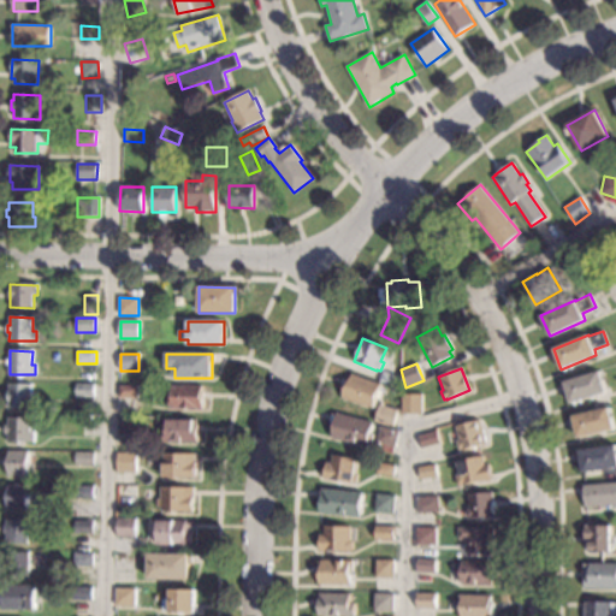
[(606,392),(570,403),(564,381),(599,371),(606,392)]
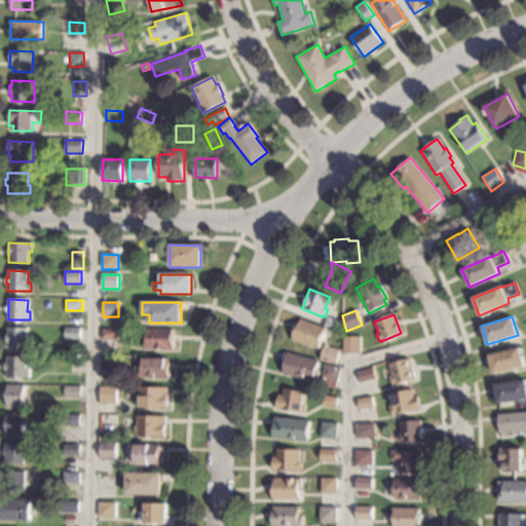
[(341,323),(338,331),(323,326),(326,317),(341,323)]
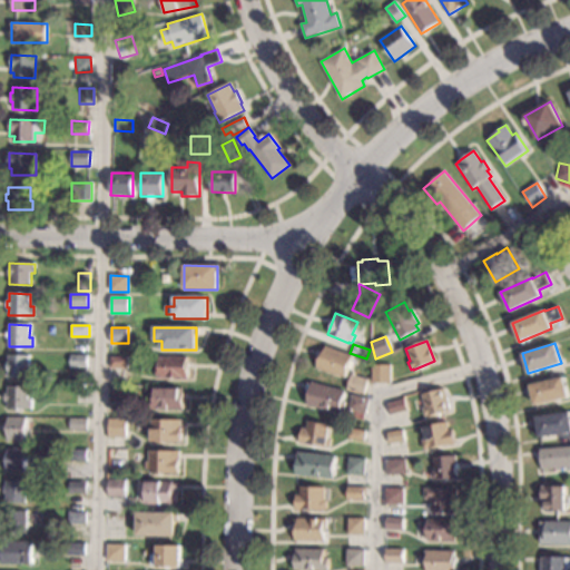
[(351,356),(350,361),(353,363),(351,370),(347,369),(344,377),(315,367),(321,351),(323,352),(324,347),(351,356)]
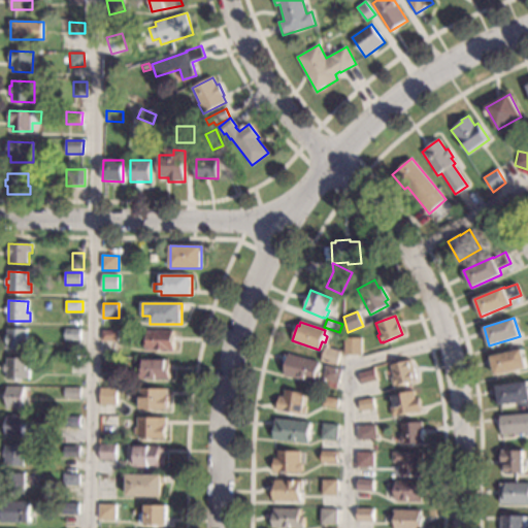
[(27,341),(30,341),(30,350),(7,350),(7,329),(27,330),(27,341)]
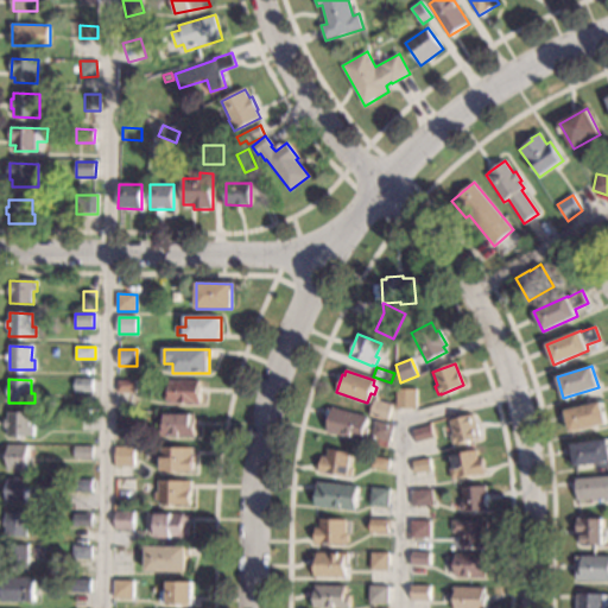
[(93,380),(93,392),(75,392),(75,379),(93,380)]
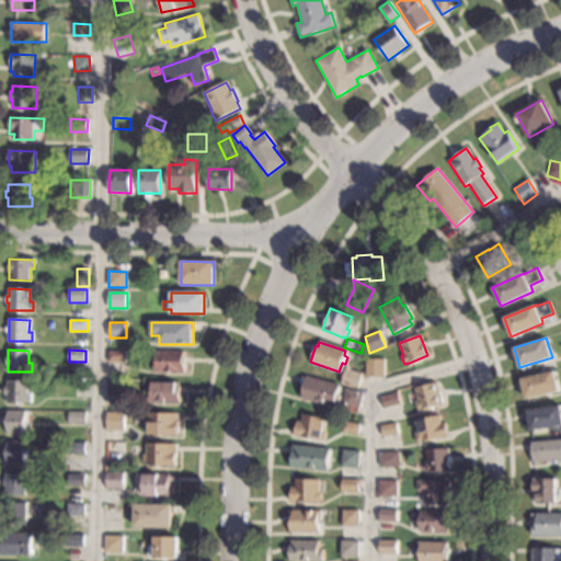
[(125,363),(109,362),(109,352),(125,352),(125,363)]
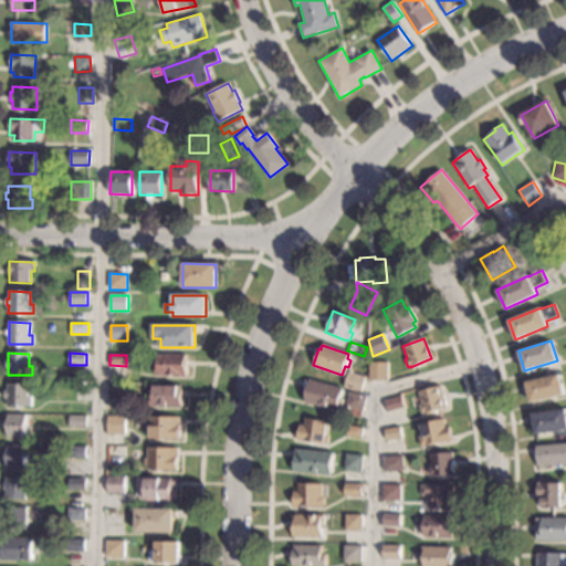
[(186,376),(155,375),(156,365),(158,365),(158,355),(187,356),(186,376)]
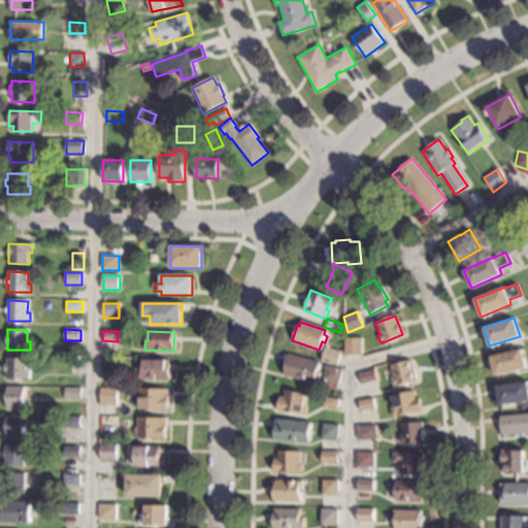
[(361,355),(343,355),(343,339),(361,338),(361,355)]
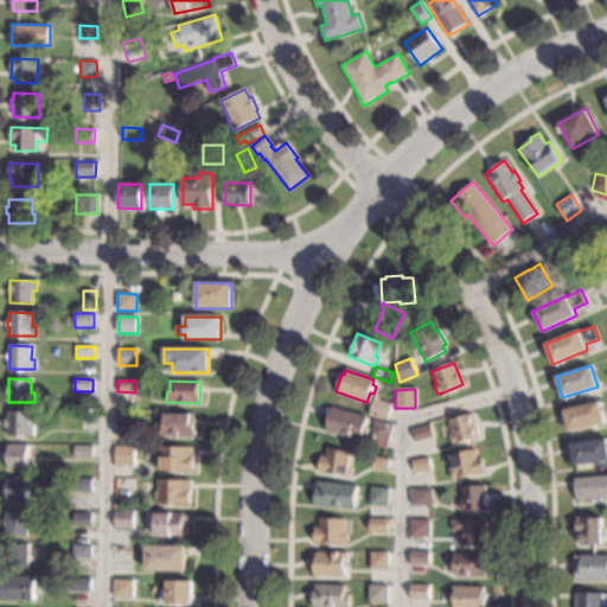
[(391,404),(387,421),(369,416),(374,400),(391,404)]
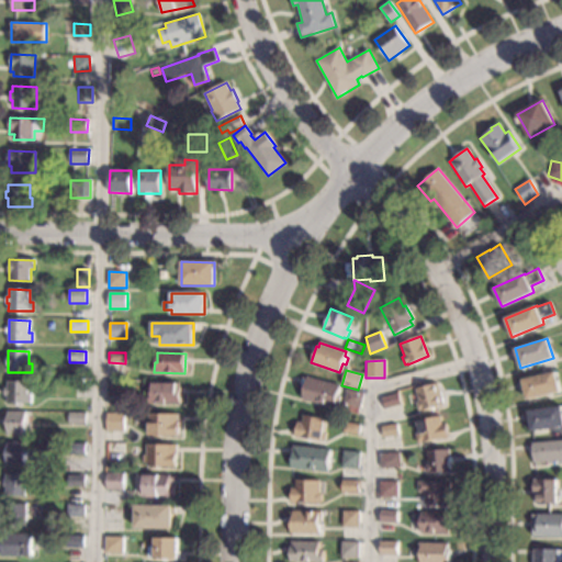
[(560,392),(527,400),(523,380),(555,372),(560,392)]
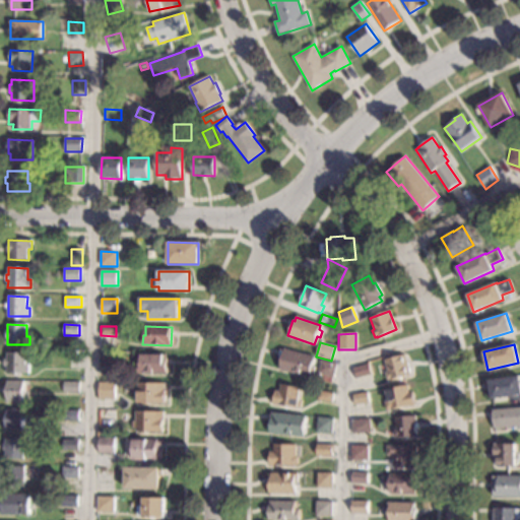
[(314,358),(309,377),(278,370),(283,349),(314,358)]
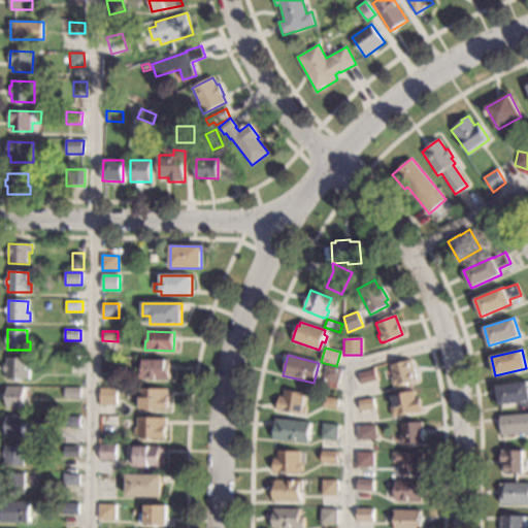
[(26,370),(29,370),(29,378),(7,378),(7,372),(4,372),(4,364),(6,364),(7,359),(27,359),(26,370)]
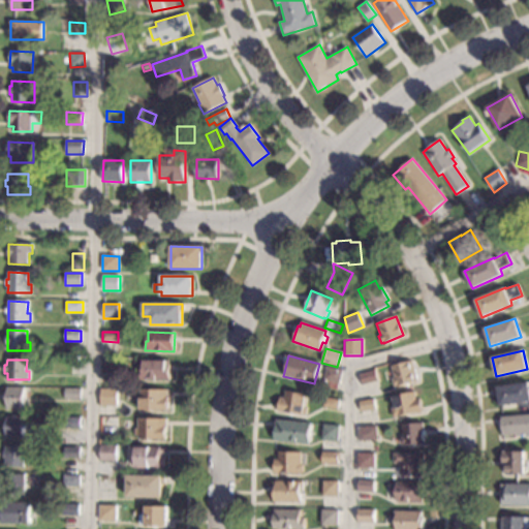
[(80,371),(65,371),(66,360),(80,361),(80,371)]
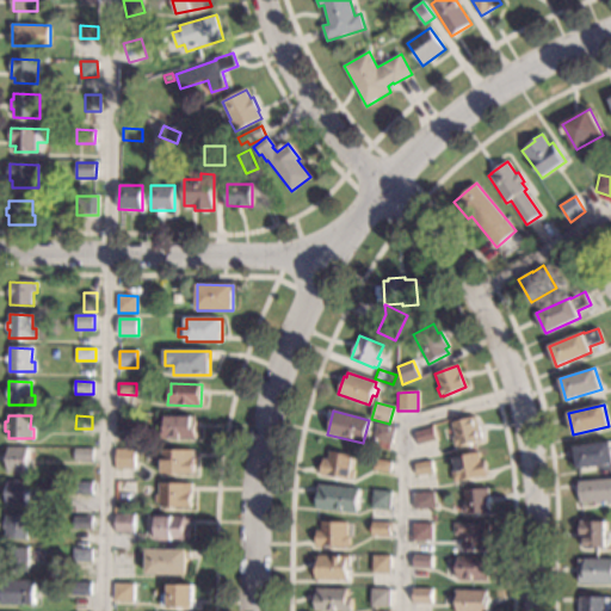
[(196,439),(161,439),(161,429),(164,429),(164,417),(196,417),(196,439)]
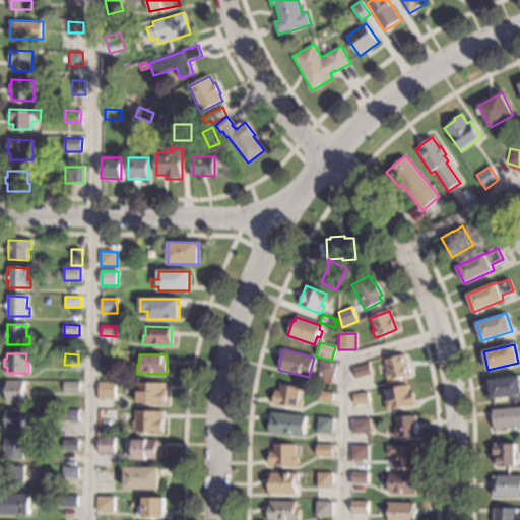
[(409,374),(389,380),(388,379),(386,380),(384,372),(387,372),(384,361),(404,354),(409,374)]
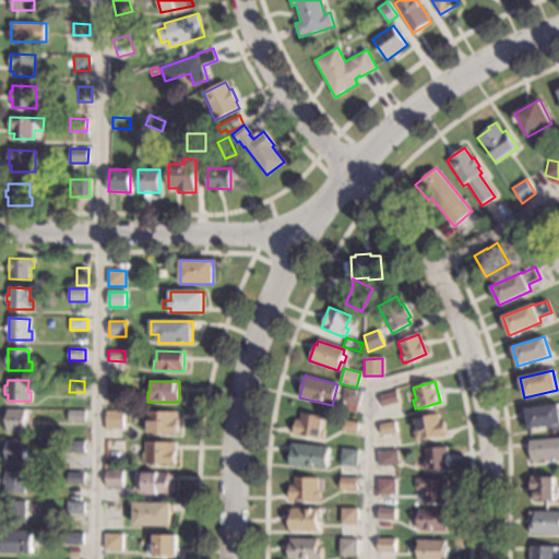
[(361,392),(358,405),(357,405),(355,413),(343,409),(344,405),(341,404),(345,389),(361,392)]
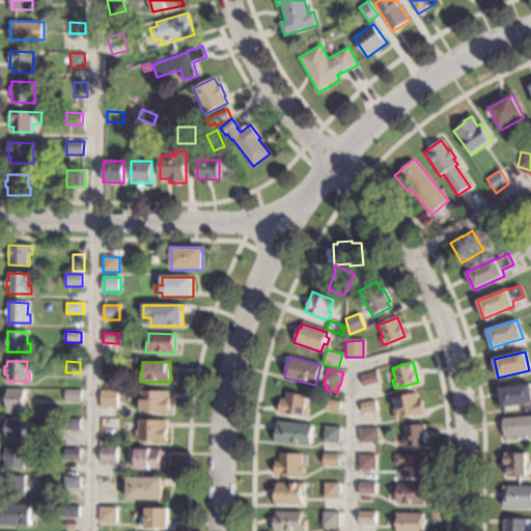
[(378,383),(363,387),(360,376),(375,372),(378,383)]
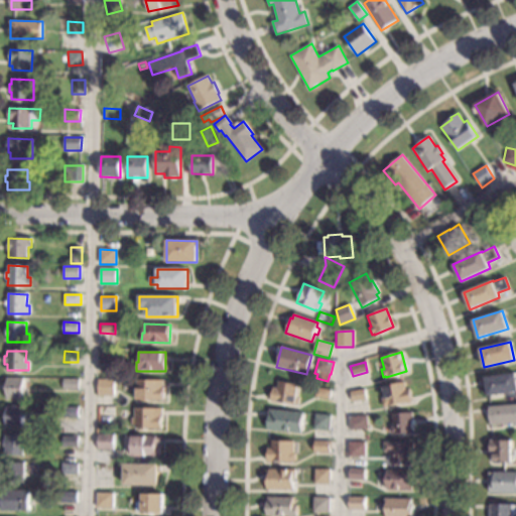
[(515,373),(515,391),(488,396),(485,378),(515,373)]
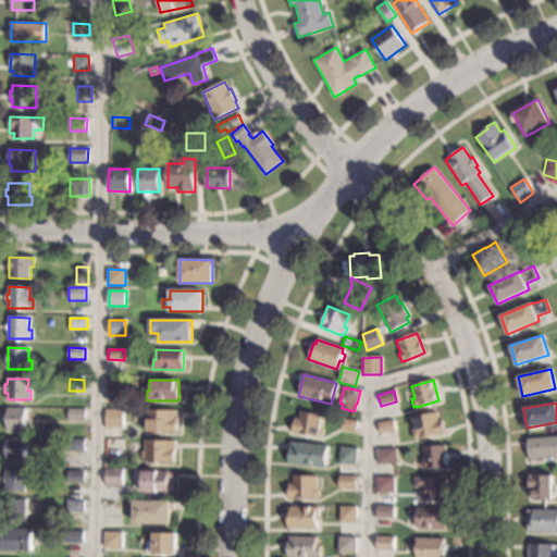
[(26,409),(25,431),(7,430),(8,409),(26,409)]
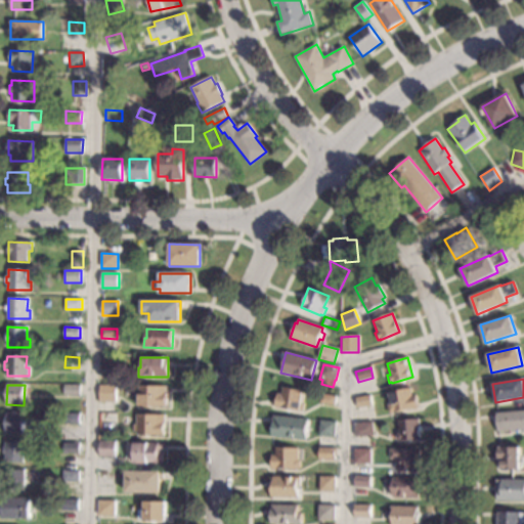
[(80,395),(63,395),(63,385),(80,386),(80,395)]
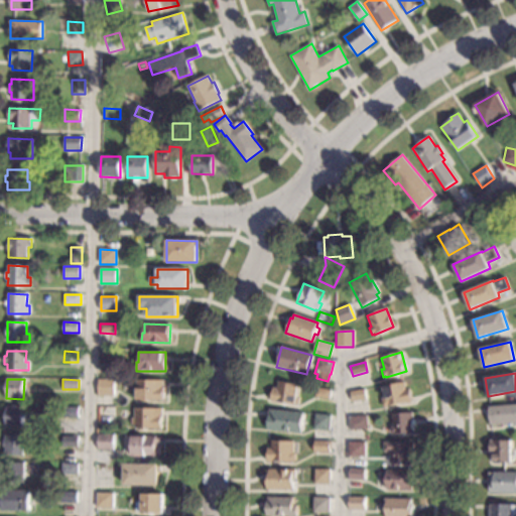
[(114,396),(98,396),(98,380),(99,380),(114,380),(114,396)]
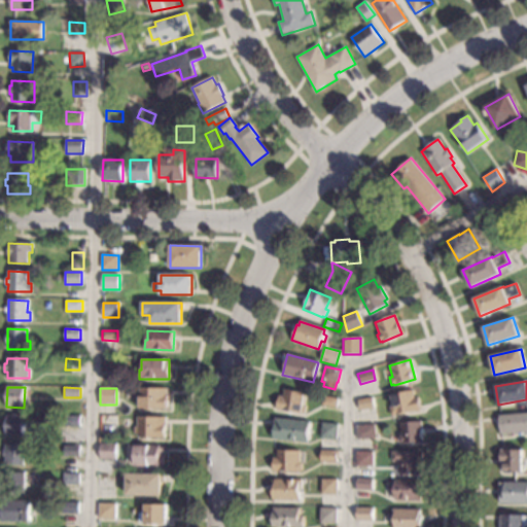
[(167,409),(139,409),(139,405),(136,405),(136,398),(139,398),(139,388),(167,389),(167,409)]
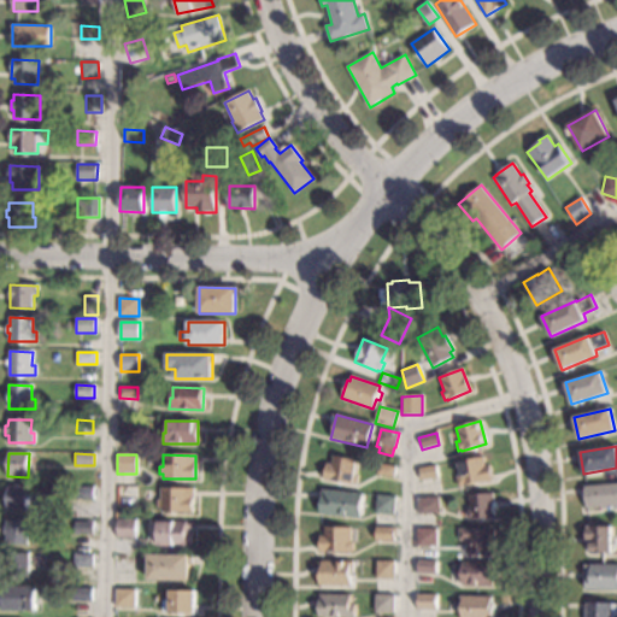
[(357,460),(354,474),(357,475),(354,486),(323,480),(325,463),(329,464),(331,456),(357,460)]
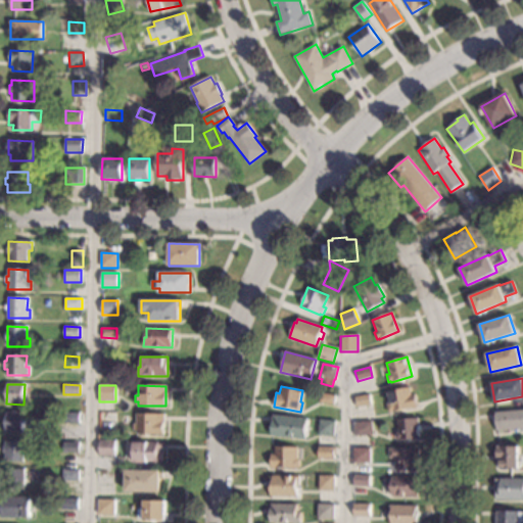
[(411,394),(414,393),(417,408),(388,413),(385,400),(389,399),(387,391),(409,387),(411,394)]
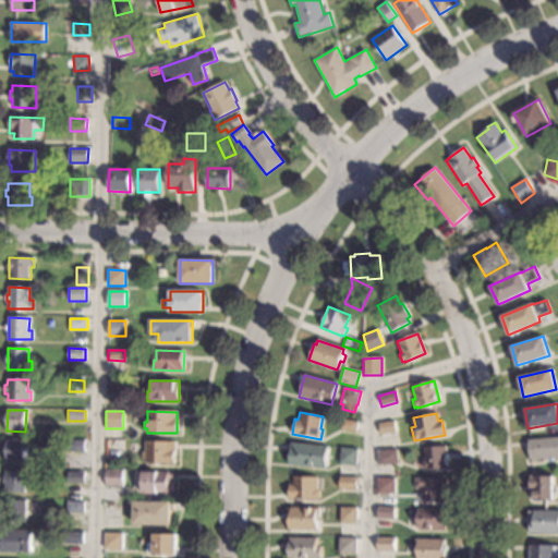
[(358,422),(355,433),(340,429),(342,420),(358,422)]
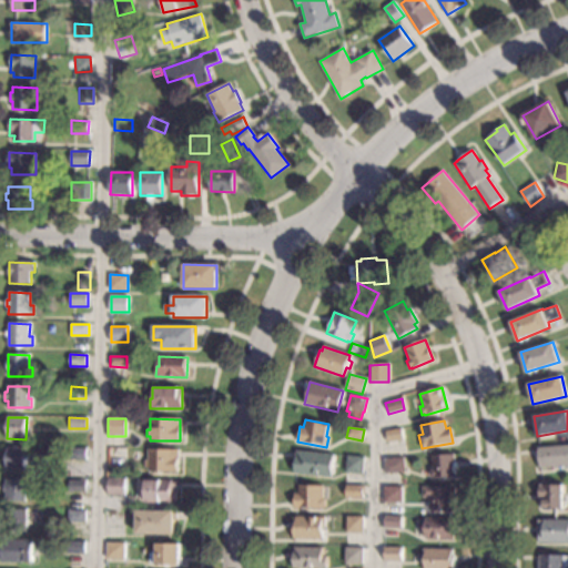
[(403,439),(387,443),(385,432),(401,428),(403,439)]
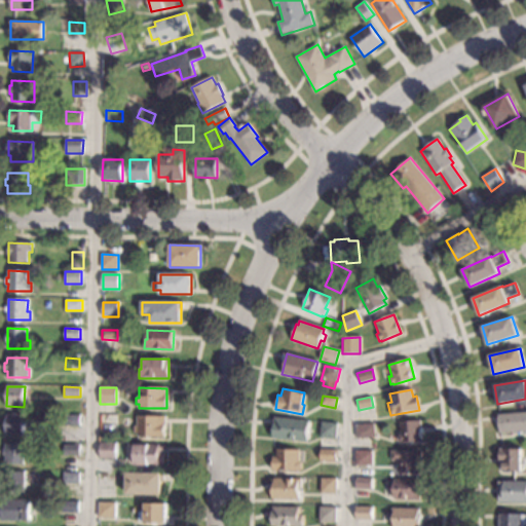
[(525,429),(499,433),(498,414),(525,411),(525,429)]
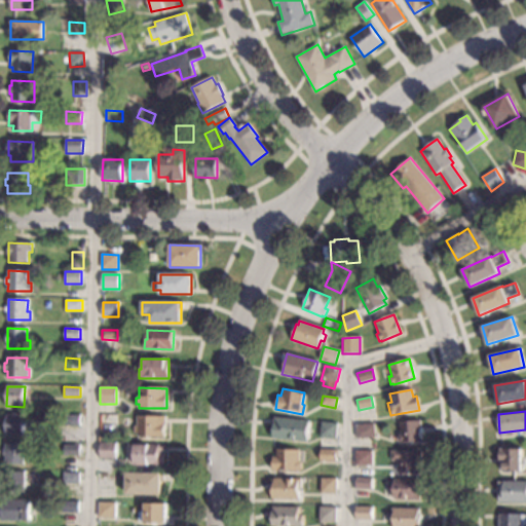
[(24,415),(23,436),(5,435),(5,414),(24,415)]
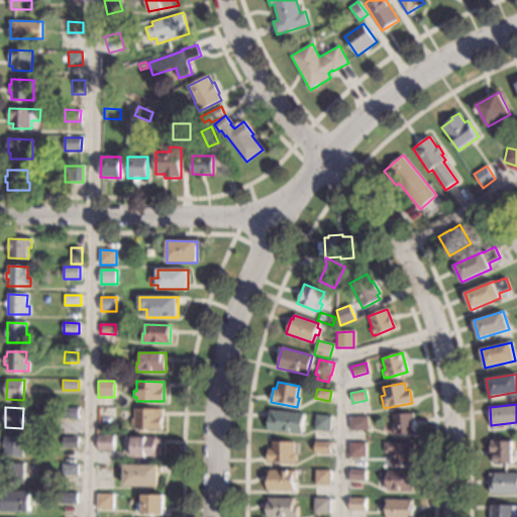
[(79,409),(79,419),(63,418),(63,408),(79,409)]
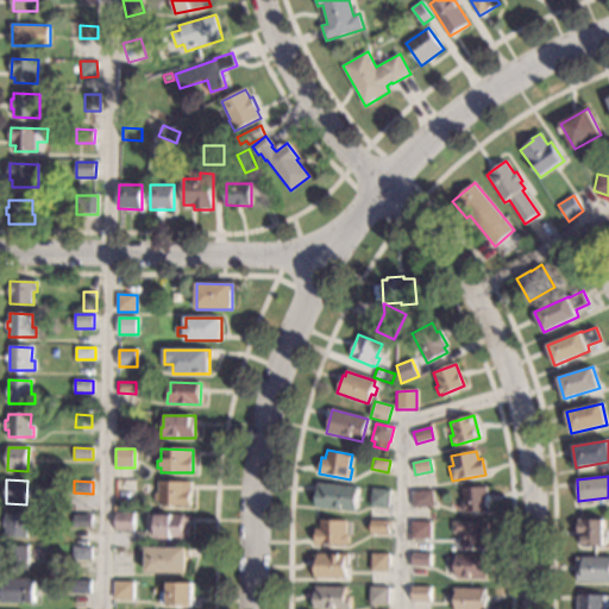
[(135,497),(115,497),(115,481),(135,481),(135,497)]
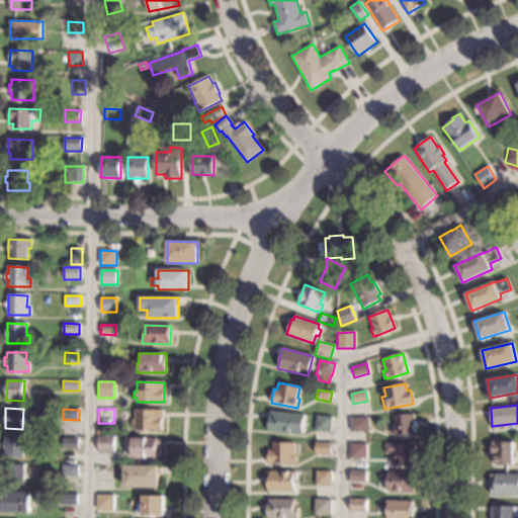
[(162,430),(135,430),(135,426),(132,426),(132,420),(135,420),(135,410),(162,410),(162,430)]
